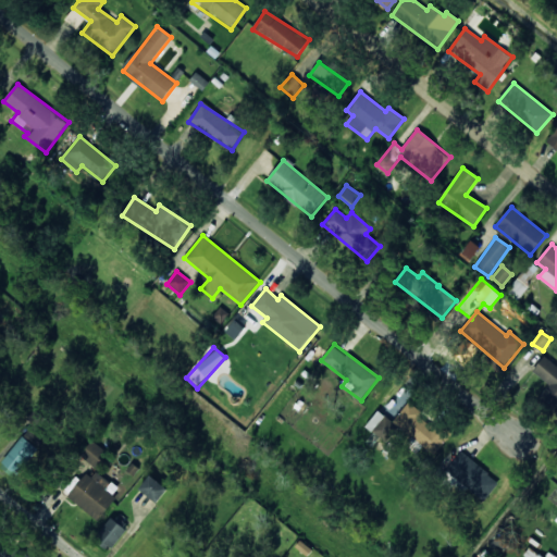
[(533,371),(553,386),(545,396),(556,405),(556,367),(544,357),(533,371)]
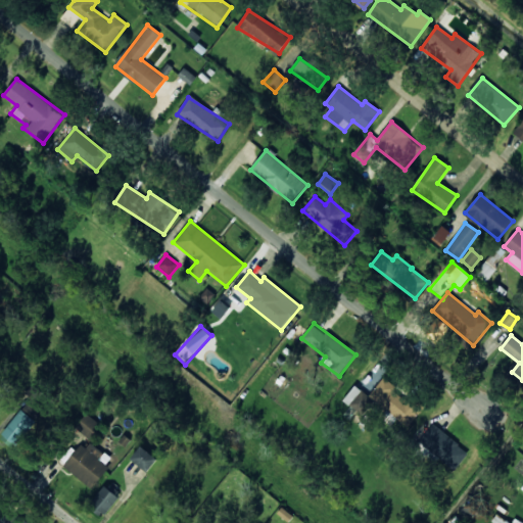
[(369,398),(410,425),(422,407),(381,380),(369,398)]
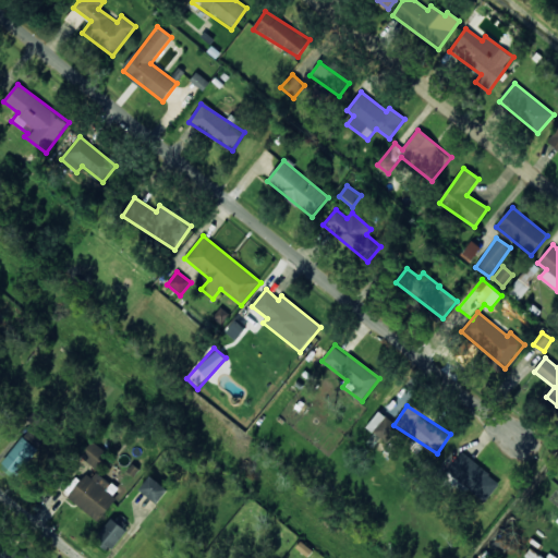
[(386,444),(400,429),(380,411),(366,426),(386,444)]
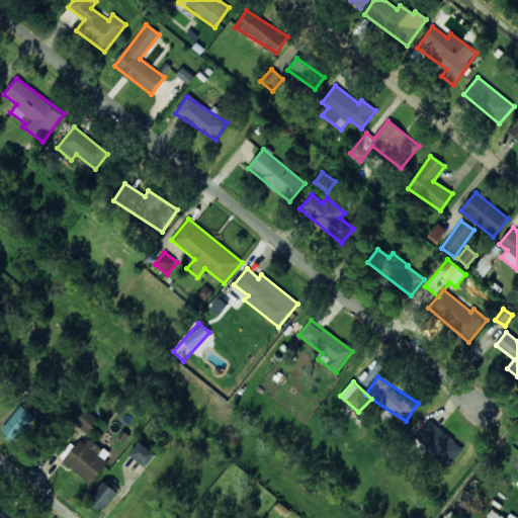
[(36,415),(18,405),(1,435),(18,446),(36,415)]
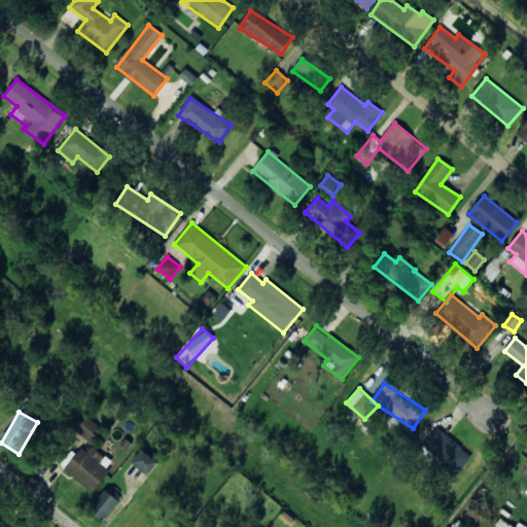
[(96,446),(106,430),(86,417),(76,432),(96,446)]
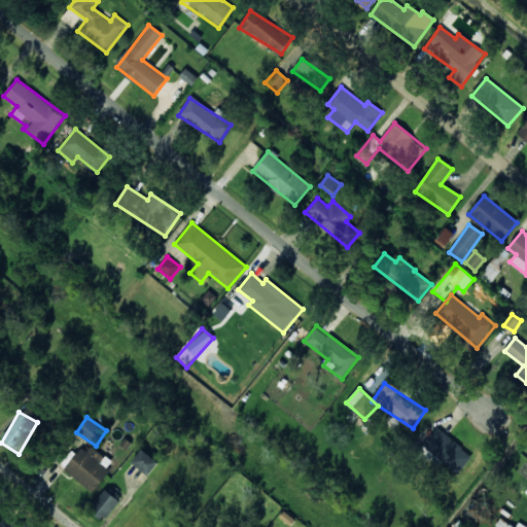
[(457,475),(472,458),(437,426),(423,444),(457,475)]
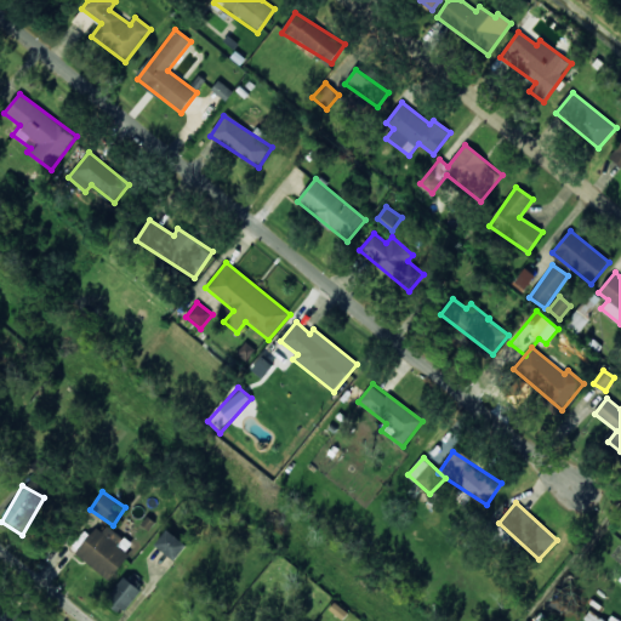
[(77,553),(108,581),(131,556),(125,550),(130,545),(106,522),(77,553)]
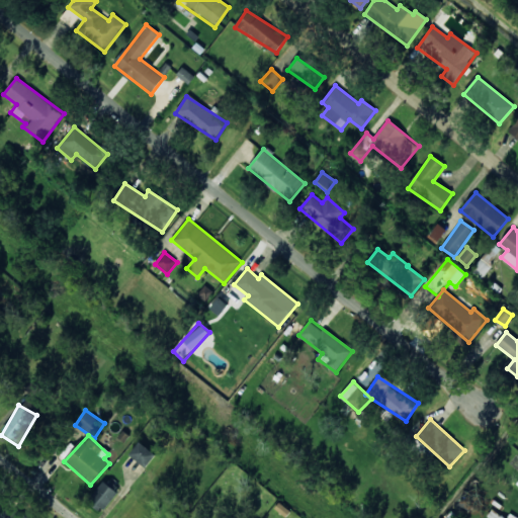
[(156,455),(141,442),(130,454),(146,467),(156,455)]
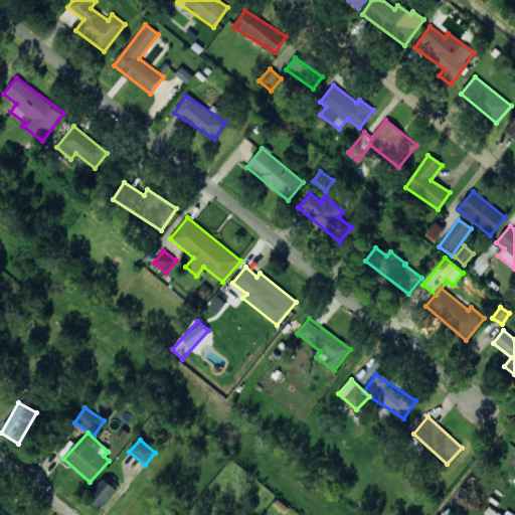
[(89,498),(103,510),(118,490),(104,479),(89,498)]
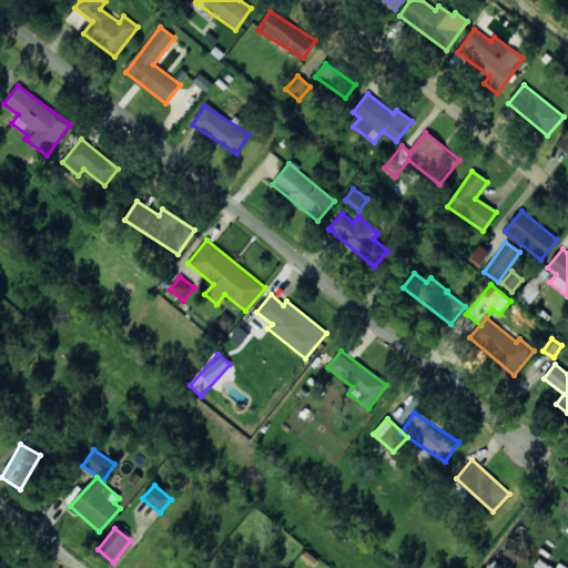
[(501,557),(514,565),(523,549),(510,543),(501,557)]
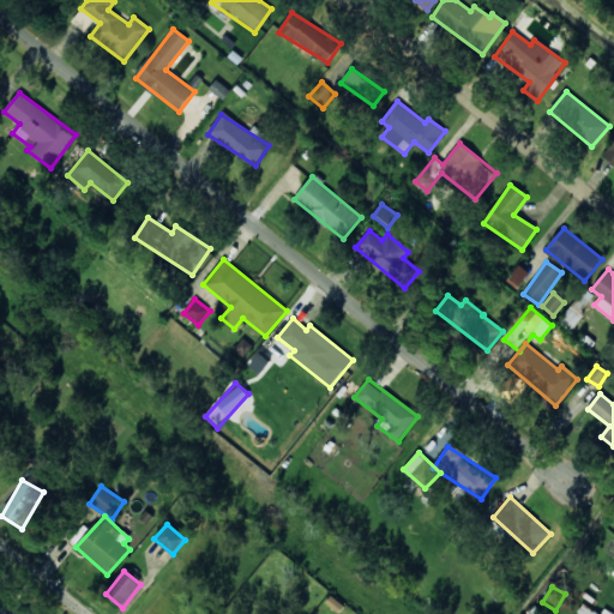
[(2,613),(31,613),(26,602),(2,613)]
